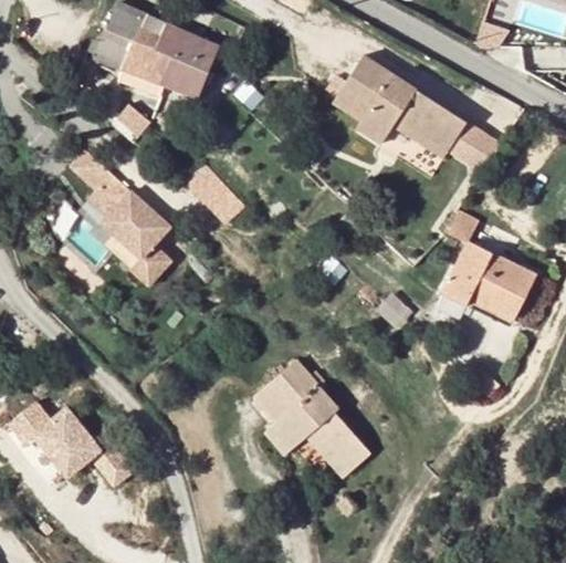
[(219,47),(119,0),(95,55),(126,68),(167,83),(199,95),(219,47)]
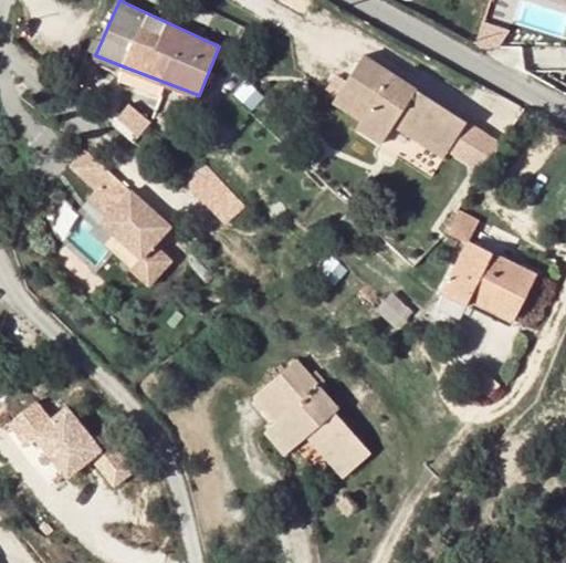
[(400,117),(449,149),(468,122),(365,54),(335,100),(363,117),(358,124),(384,141),(395,124),(400,117)]
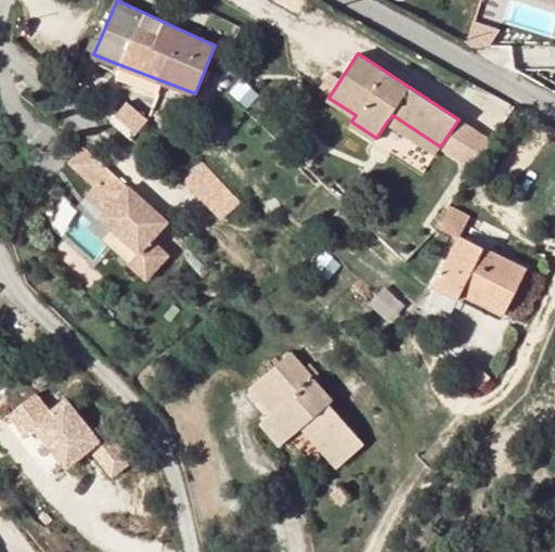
[(164,81),(124,66),(119,78),(159,92),(164,81)]
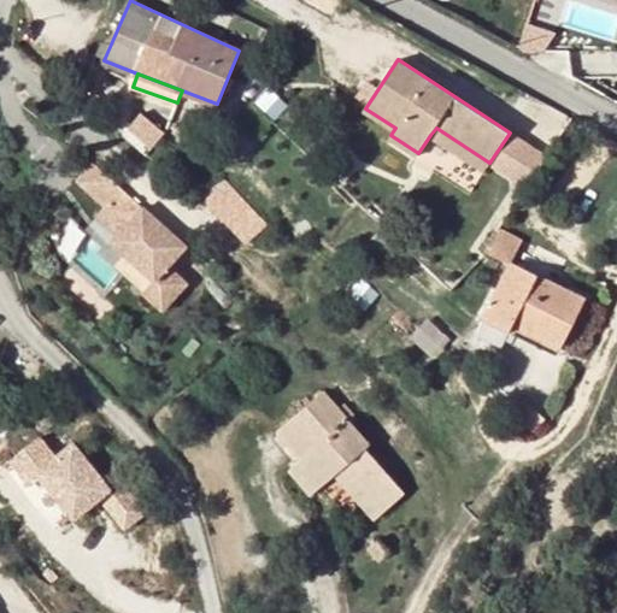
[(130,125),(153,146),(165,131),(142,111),(130,125)]
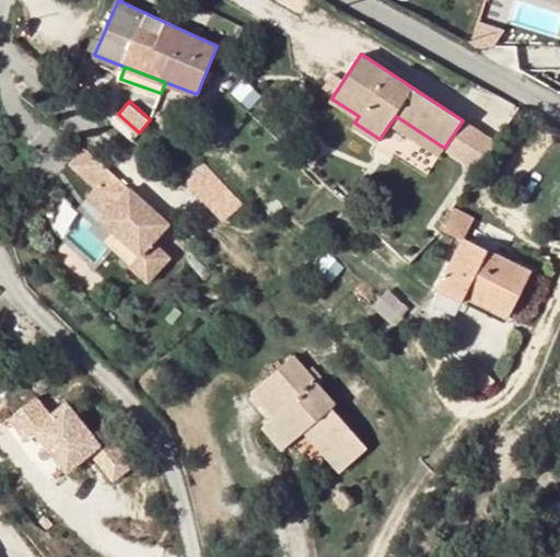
[(391,123),(441,154),(444,148),(396,116),(391,123)]
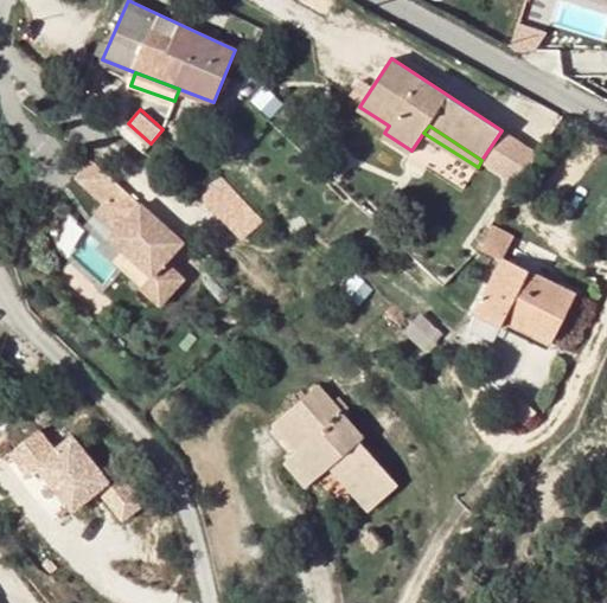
[(113,226),(107,233),(148,271),(138,283),(158,301),(181,274),(163,257),(180,238),(114,180),(89,156),(72,174),(102,200),(108,193),(127,210),(113,226)]
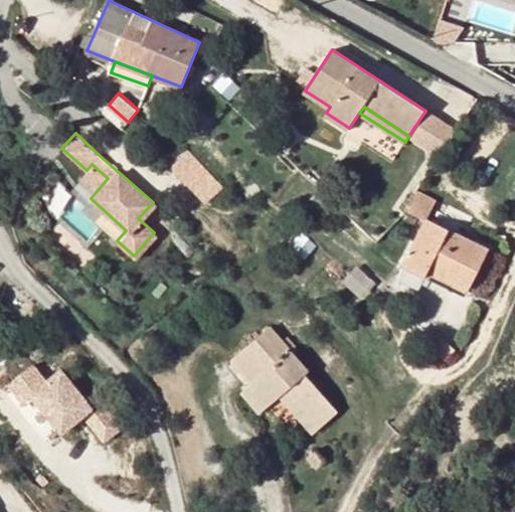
[(168,161),(180,174),(197,159),(186,146),(168,161)]
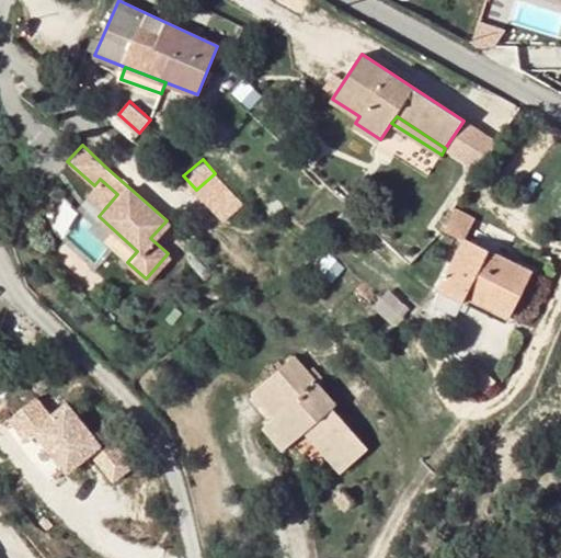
[(215,173),(196,190),(222,220),(241,204),(215,173)]
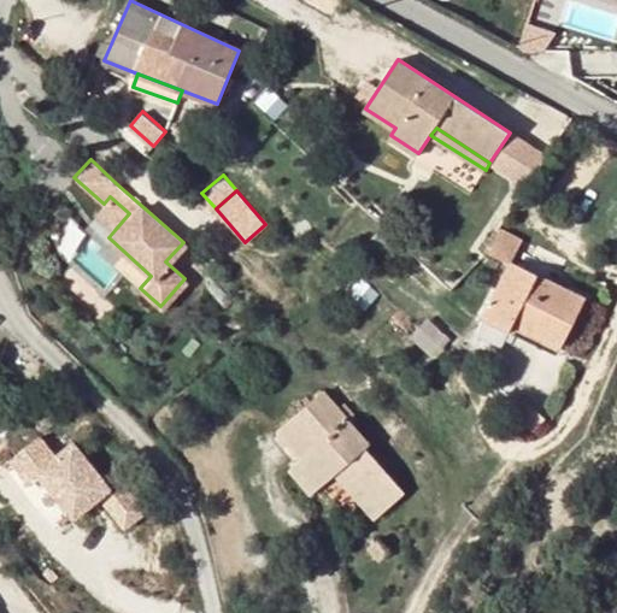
[(104,204),(95,213),(115,230),(129,213),(110,196),(104,204)]
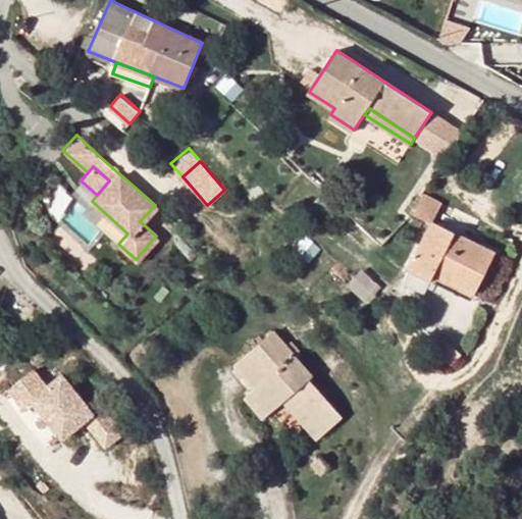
[(434,217),(442,196),(424,189),(416,210),(434,217)]
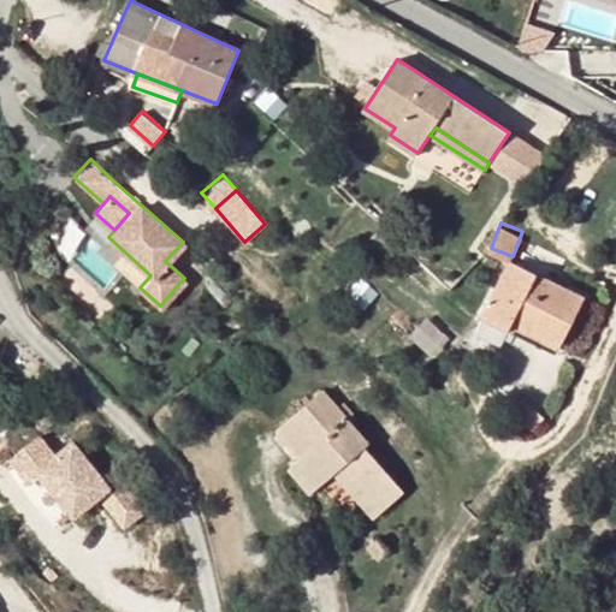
[(511,262),(531,273),(542,251),(521,242),(511,262)]
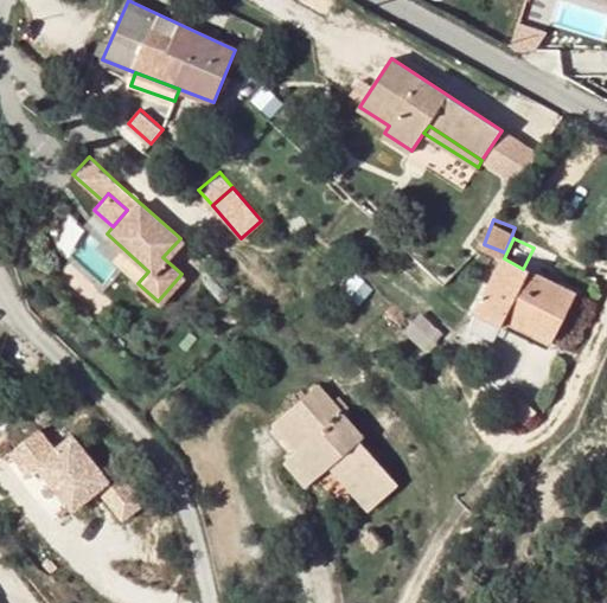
[(504,258),(477,313),(503,326),(506,318),(553,340),(576,295),(523,269),(504,258)]
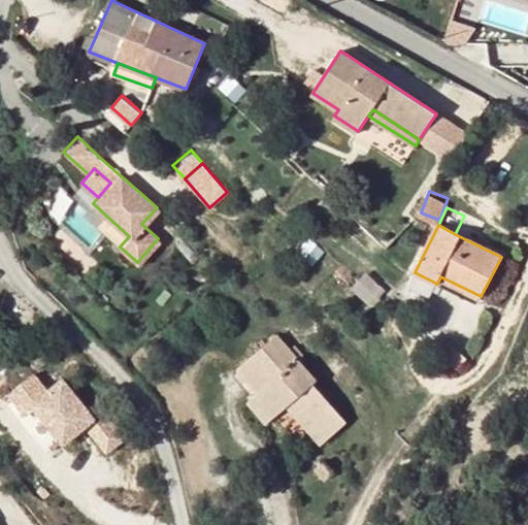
[(429,299),(437,284),(415,272),(406,289),(429,299)]
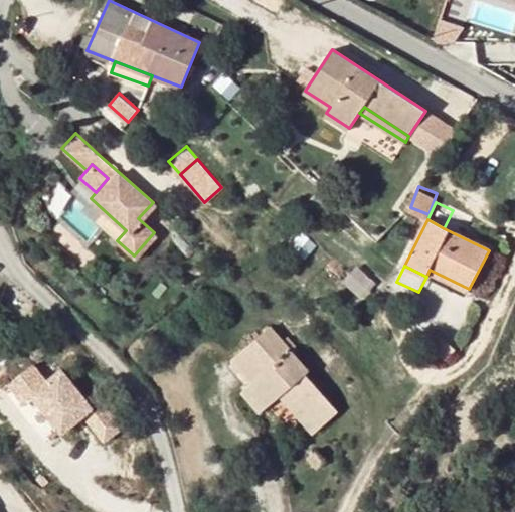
[(375,285),(357,269),(353,273),(370,290),(375,285)]
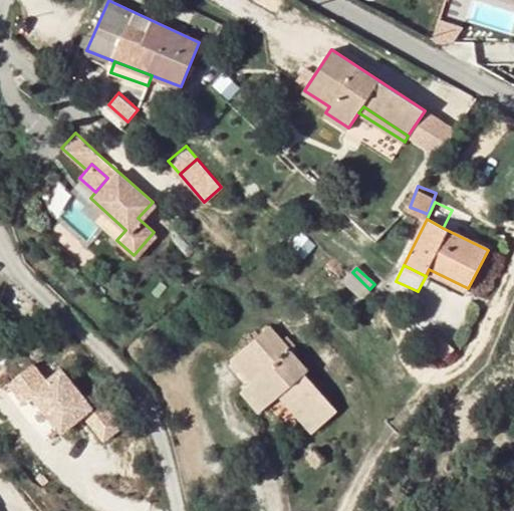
[(426,276),(464,295),(468,288),(429,269),(426,276)]
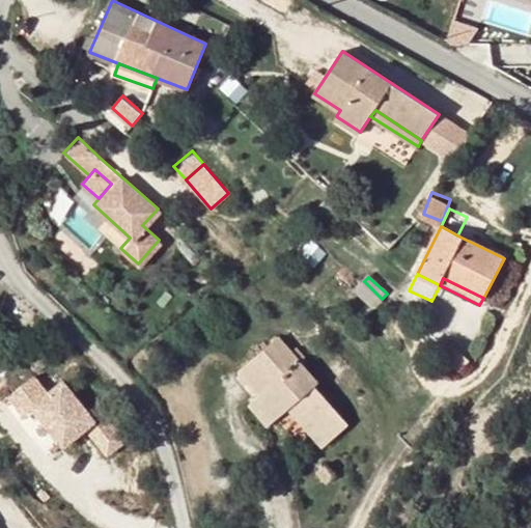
[(456,337),(451,342),(472,359),(476,354),(456,337)]
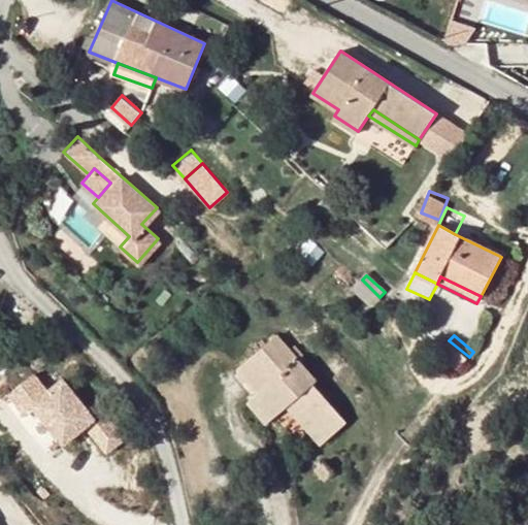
[(241,366),(261,390),(256,394),(274,417),(290,403),(295,398),(328,437),(347,422),(312,384),(315,382),(277,336),(241,366)]
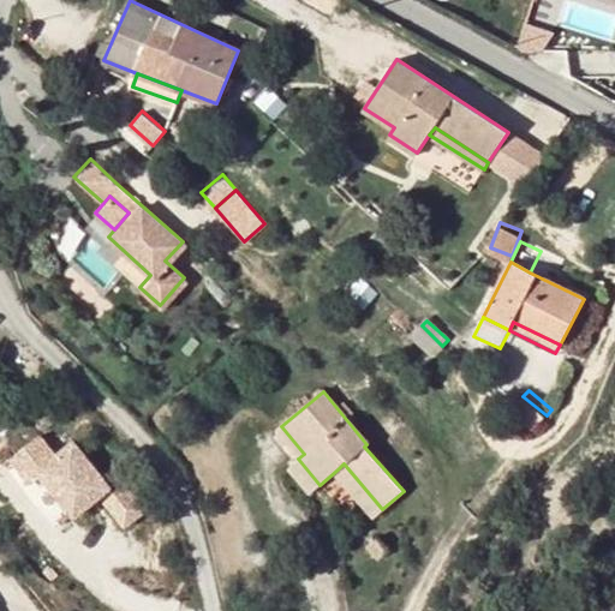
[(338,408),(351,423),(356,419),(342,403),(338,408)]
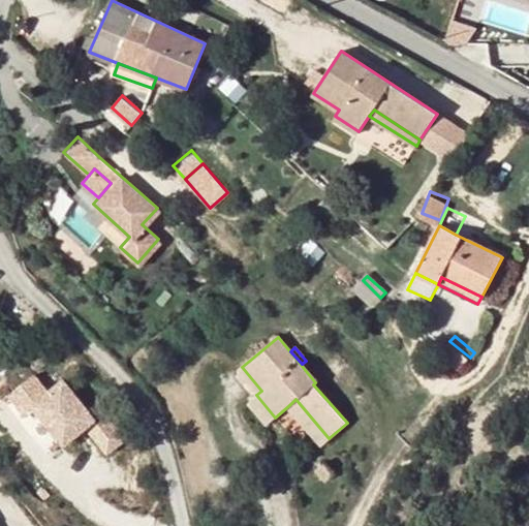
[(120,442),(72,369),(49,383),(38,369),(9,388),(24,411),(36,403),(63,444),(90,428),(105,452),(120,442)]
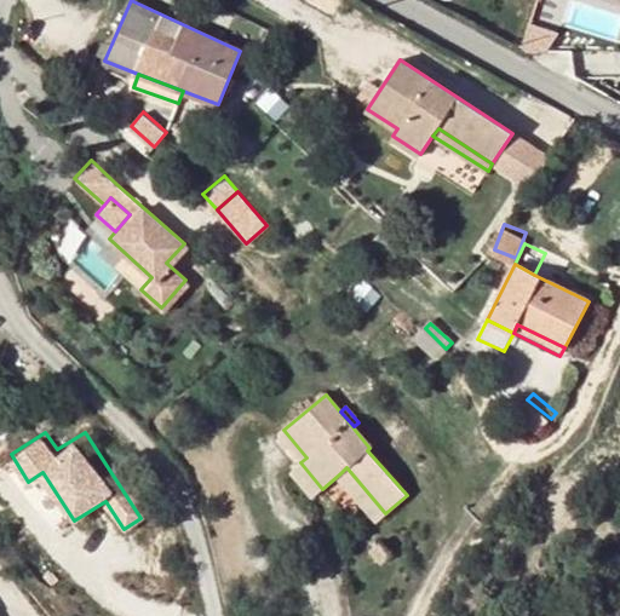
[(322,489),(300,462),(293,468),(316,494),(322,489)]
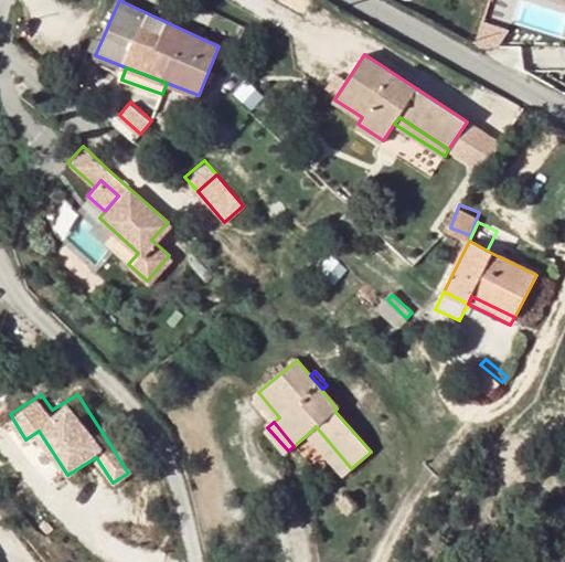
[(310,432),(344,474),(351,468),(316,426),(310,432)]
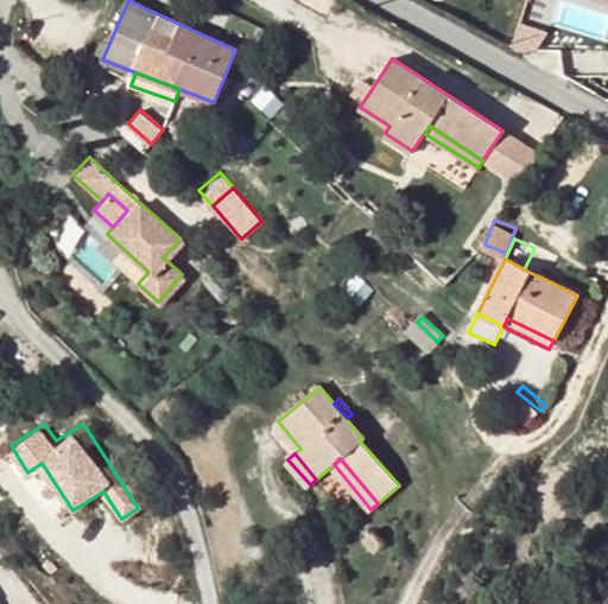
[(365,540),(374,552),(384,544),(373,533),(365,540)]
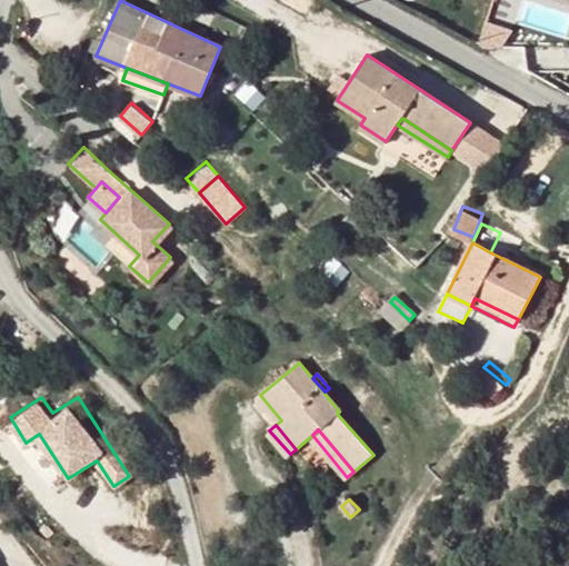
[(350,517),(341,506),(330,516),(339,527),(350,517)]
